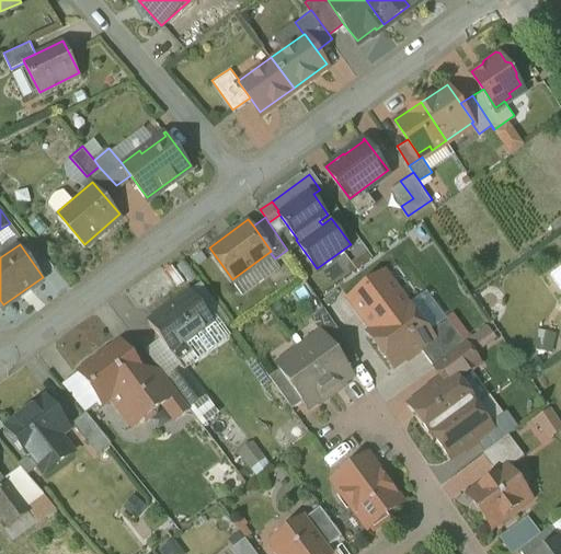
[(560,264),(551,272),(560,285),(560,284),(560,264)]
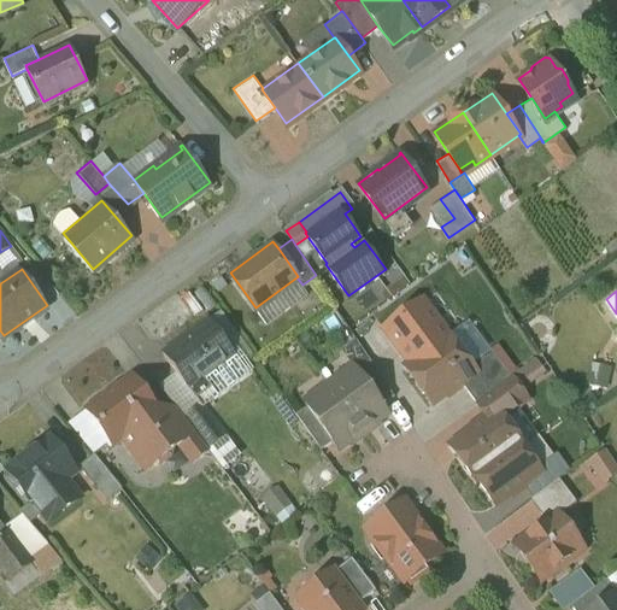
[(410,359),(448,332),(422,297),(383,326),(410,359)]
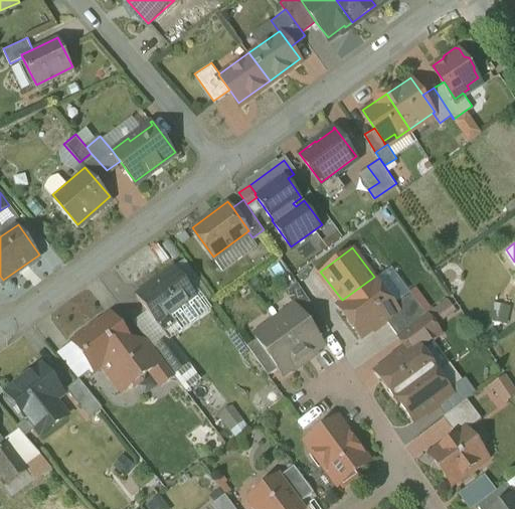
[(175,264),(136,293),(164,330),(176,321),(177,320),(171,313),(196,293),(175,264)]
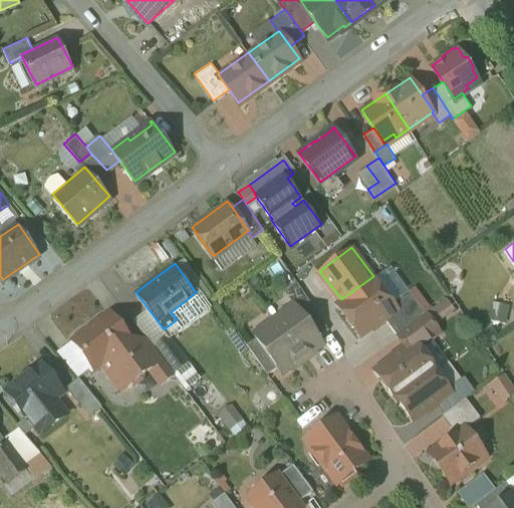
[(391,263),(373,276),(392,301),(409,288),(391,263)]
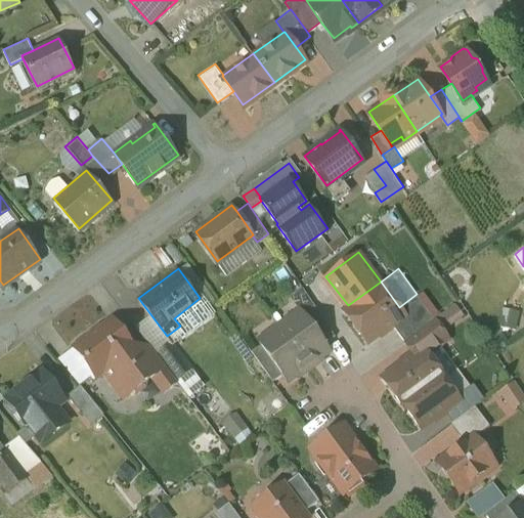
[(348,305),(344,308),(367,340),(391,321),(403,312),(399,307),(381,282),(348,305)]
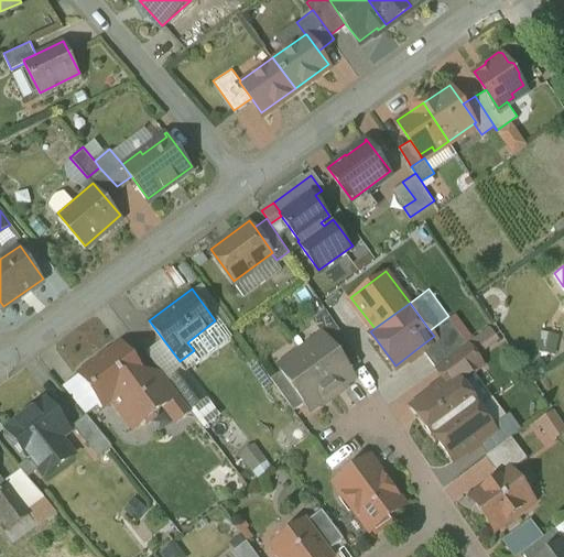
[(448,316),(430,330),(434,336),(421,346),(435,364),(467,341),(448,316)]
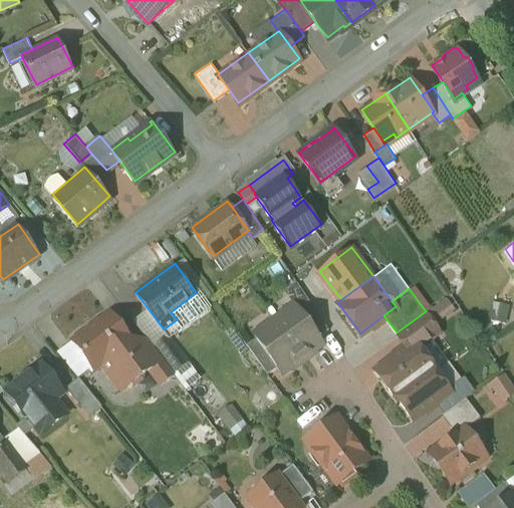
[(196,292),(171,312),(177,319),(176,320),(181,326),(207,307),(196,292)]
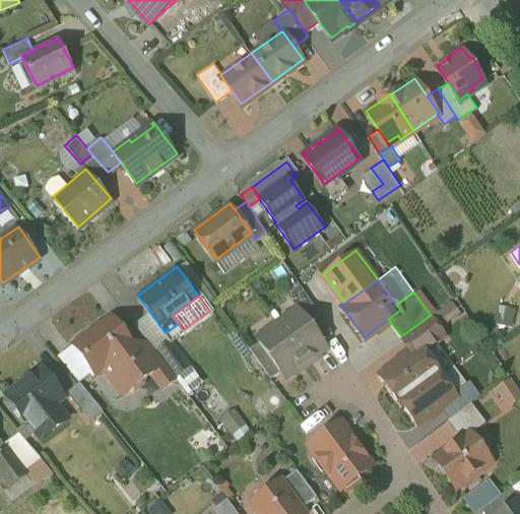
[(332,331),(312,301),(300,309),(321,339),(332,331)]
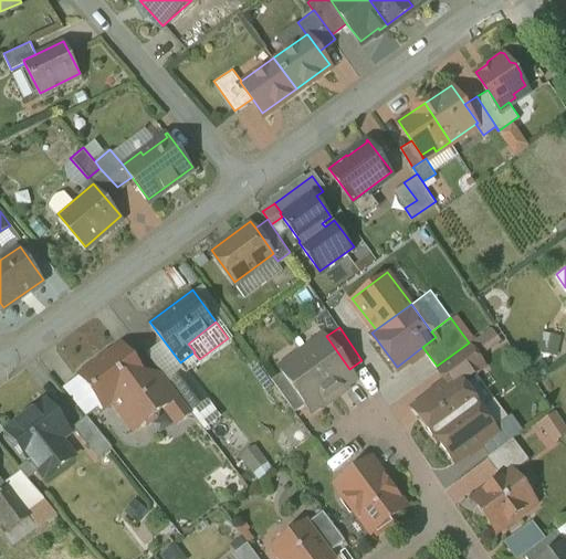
[(326,336),(324,333),(302,349),(333,392),(355,376),(349,369),(326,336)]
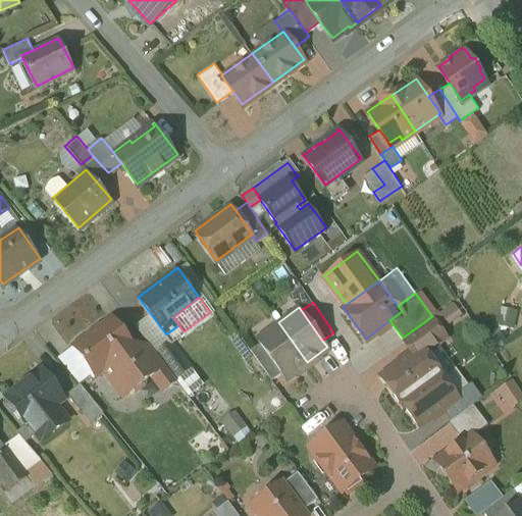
[(131,342),(111,316),(74,344),(97,374),(105,368),(123,394),(129,390),(135,391),(145,383),(146,377),(152,373),(153,372),(131,342)]
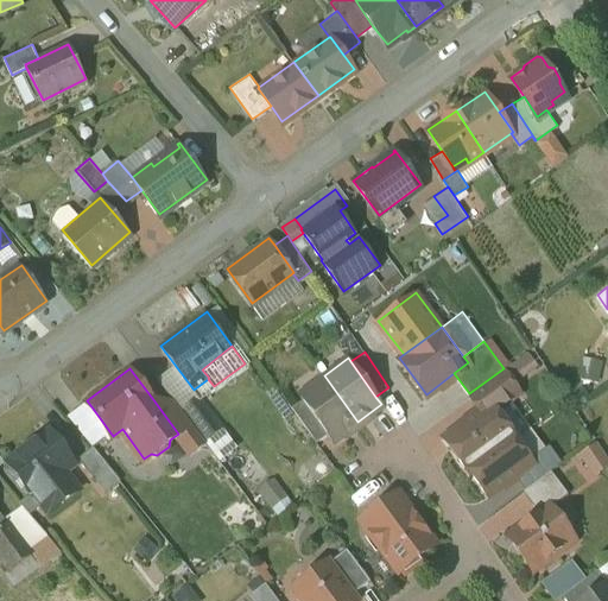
[(504,368),(469,393),(480,409),(489,402),(495,409),(520,391),(504,368)]
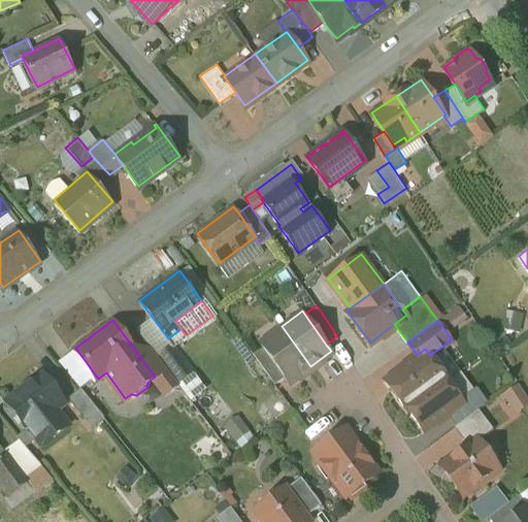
[(310,366),(282,326),(261,341),(263,345),(285,374),(290,381),(310,366)]
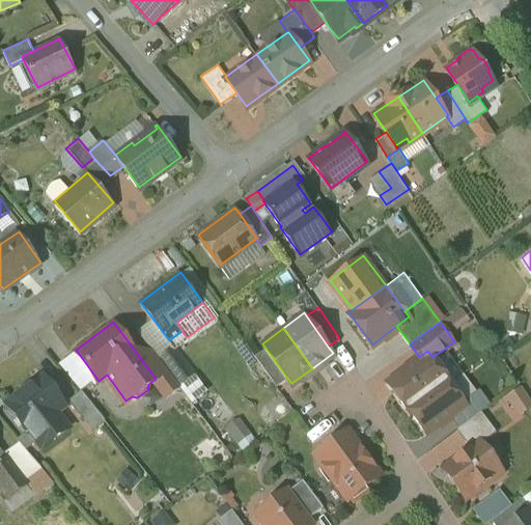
[(193,371),(173,344),(160,355),(180,382),(193,371)]
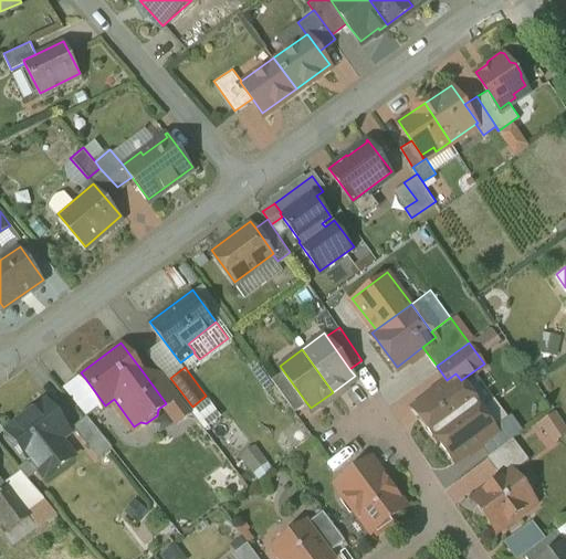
[(305,401),(282,369),(271,377),(294,409),(305,401)]
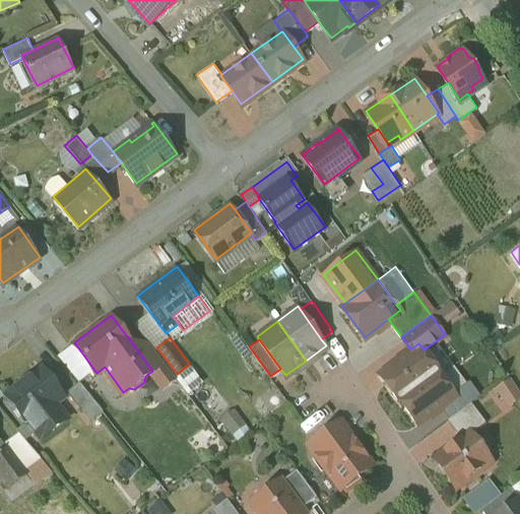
[(175,376),(148,341),(130,340),(152,371),(151,372),(161,385),(175,376)]
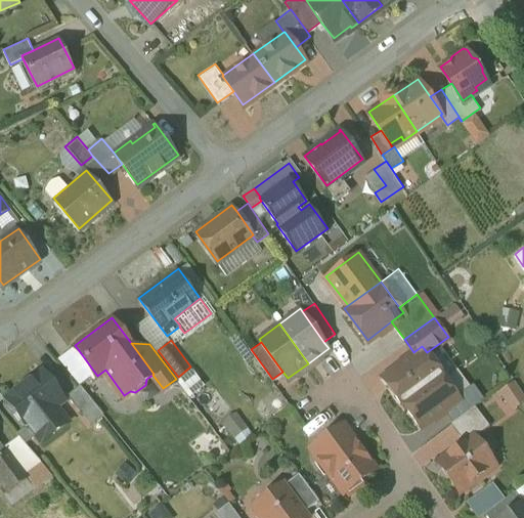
[(413,352),(383,376),(404,405),(444,376),(427,352),(422,346),(413,352)]
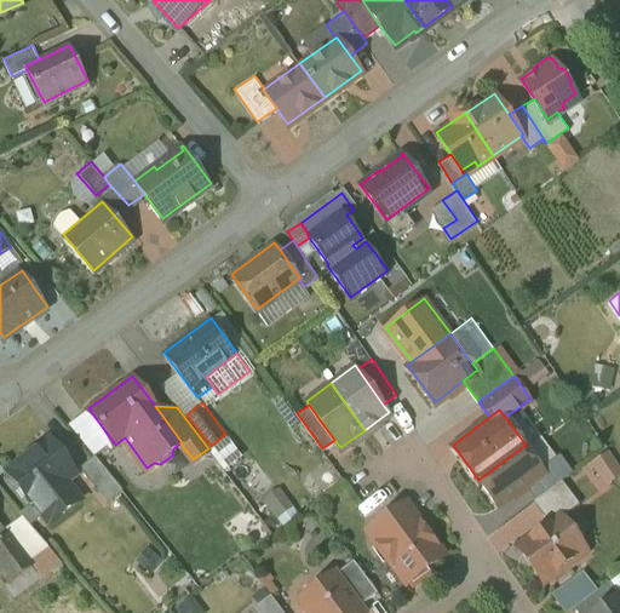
[(50,436),(7,467),(33,500),(34,503),(45,494),(76,471),(50,436)]
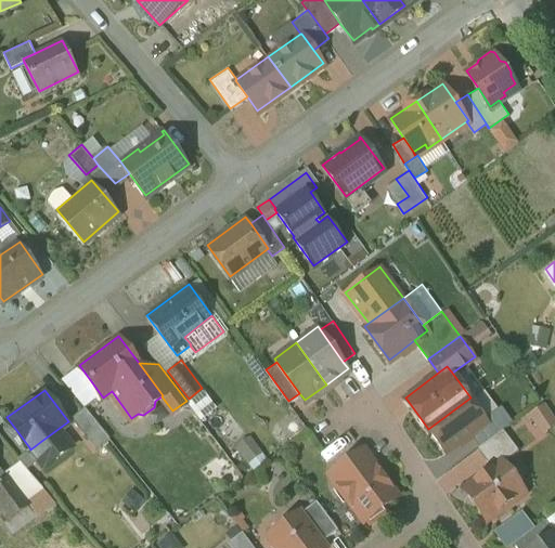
[(554,406),(550,398),(530,409),(543,431),(554,423),(554,406)]
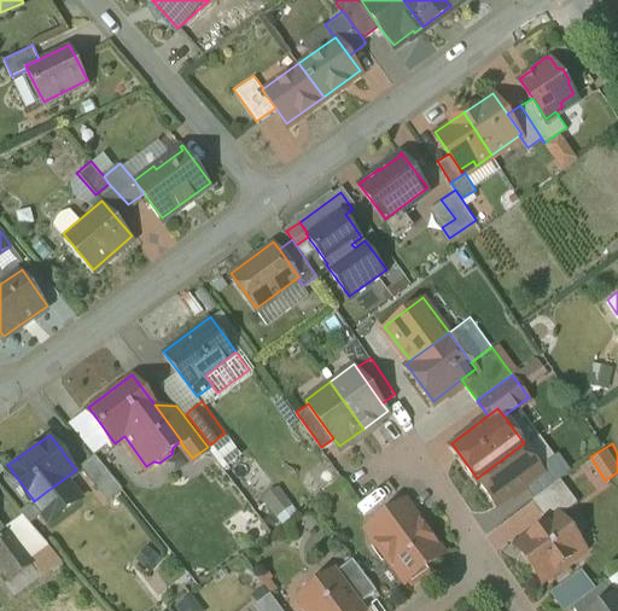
[(111,473),(94,452),(80,464),(97,486),(111,473)]
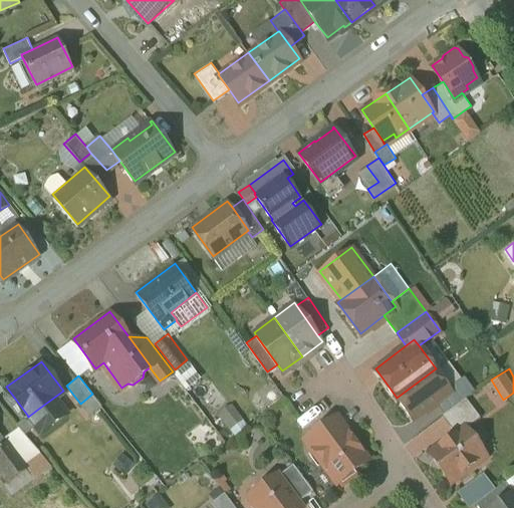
[(465,396),(442,413),(456,431),(464,425),(465,427),(480,415),(465,396)]
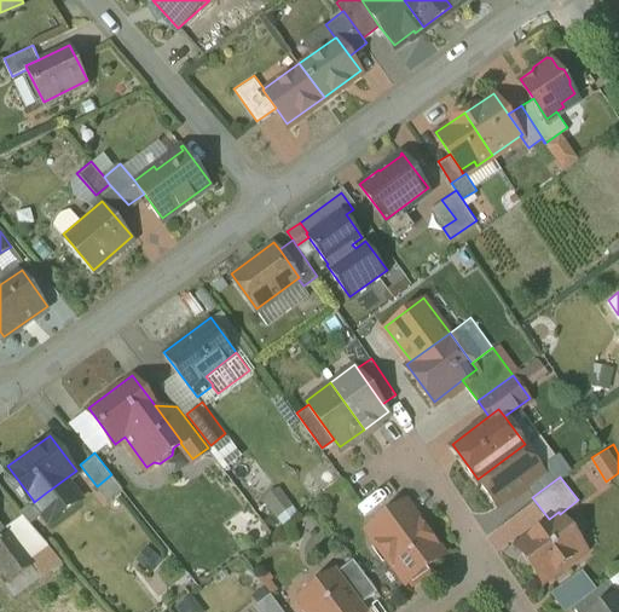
[(282,480),(265,492),(284,519),(301,507),(282,480)]
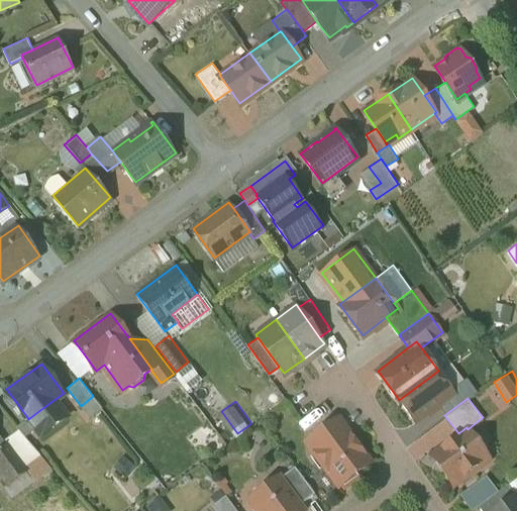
[(37,412),(28,419),(27,417),(16,426),(25,436),(45,422),(37,412)]
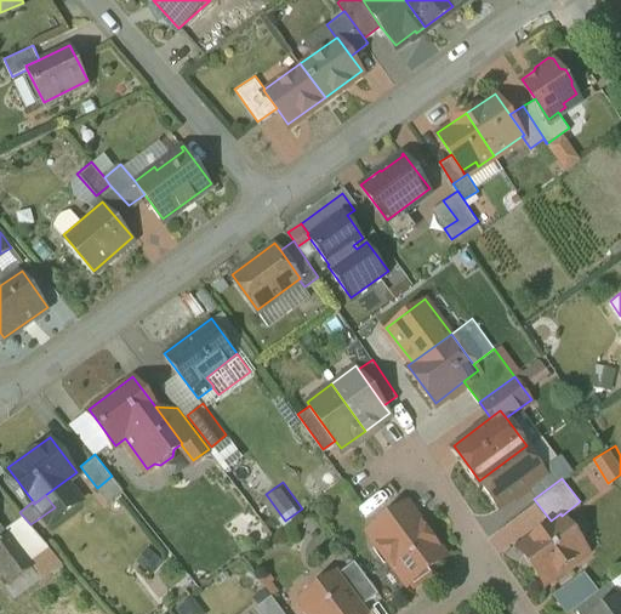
[(406,501),(369,529),(408,581),(410,579),(414,584),(432,570),(429,566),(445,553),(406,501)]
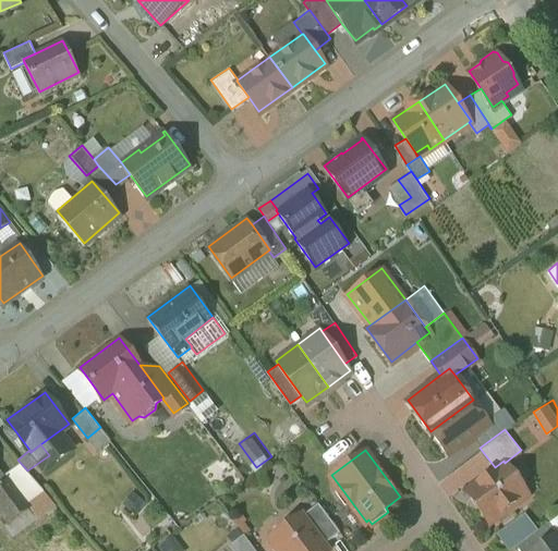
[(495,467),(465,489),(470,494),(470,499),(474,504),(475,502),(489,521),(526,493),(505,463),(504,461),(495,467)]
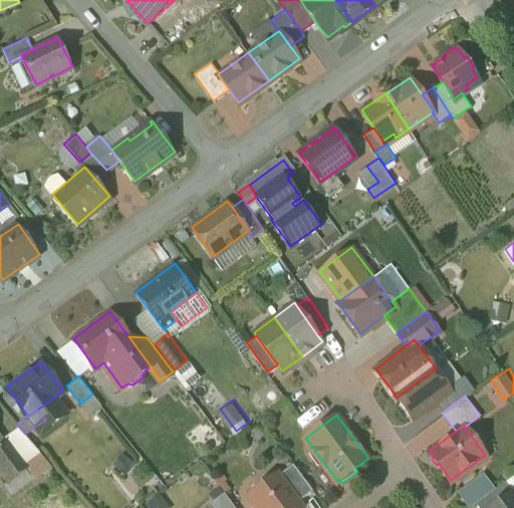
[(39,450),(18,426),(4,437),(7,441),(22,463),(39,450)]
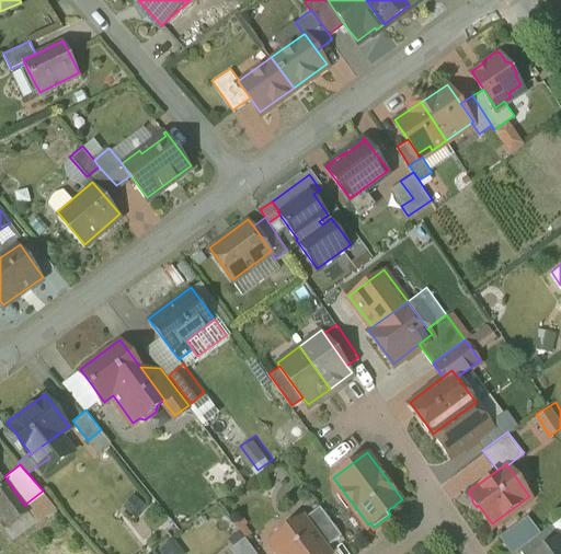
[(24,505),(8,481),(0,486),(0,510),(10,524),(29,510),(24,505)]
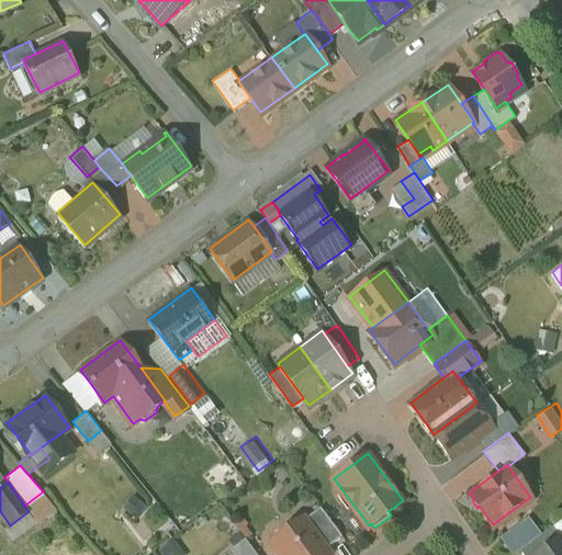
[(341,534),(321,506),(304,517),(326,546),(341,534)]
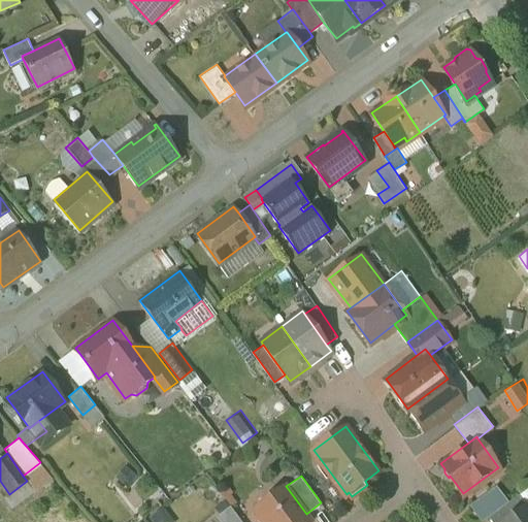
[(285,486),(269,497),(263,496),(257,500),(257,507),(254,509),(263,521),(308,521),(310,520),(306,514),(286,486),(285,486)]
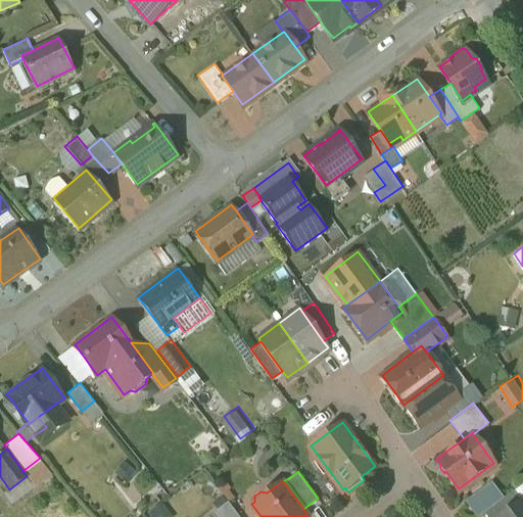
[(522,516),(522,502),(513,488),(483,511),(488,516),(522,516)]
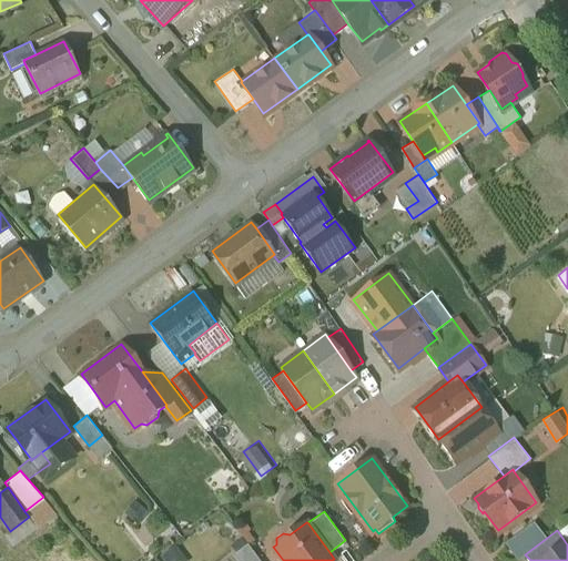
[(261,560),(247,542),(233,553),(239,560),(261,560)]
